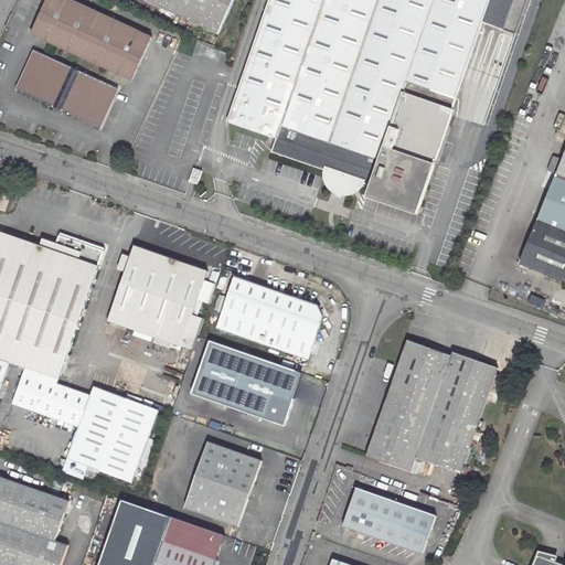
[(48,0),(33,34),(131,80),(152,36),(71,0),(48,0)]
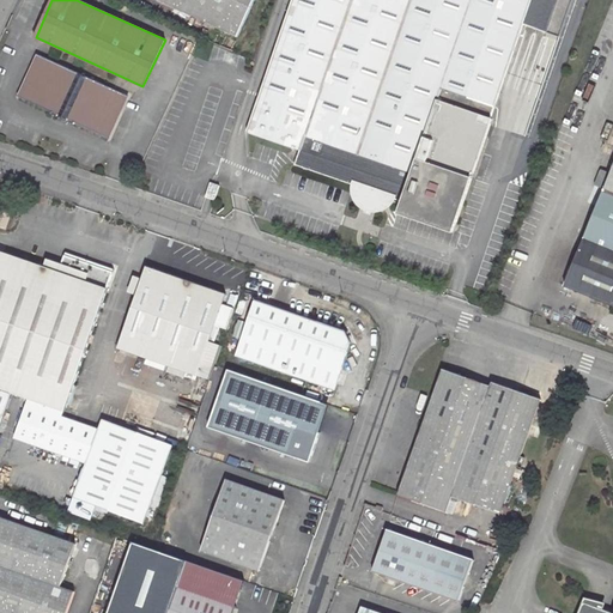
[(157,0),(238,37),(255,0),(157,0)]
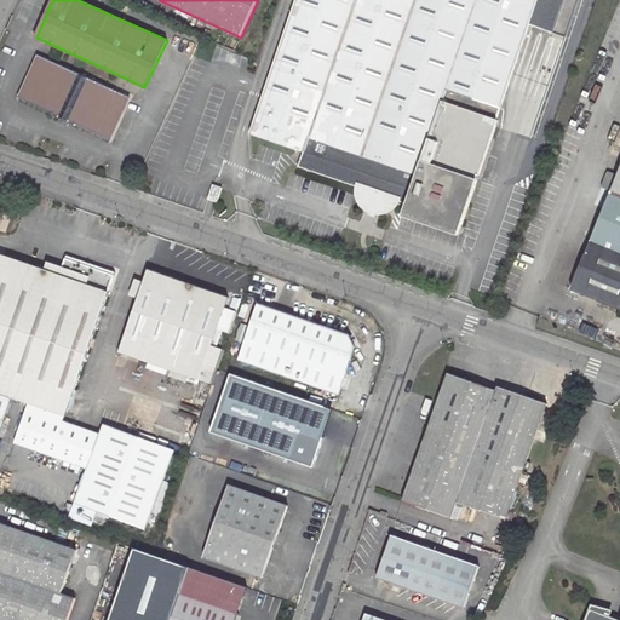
[(296,0),(250,133),(304,151),(299,166),(359,187),(359,193),(360,199),(363,204),(365,205),(368,207),(372,208),(377,208),(379,208),(383,208),(385,207),(389,205),(391,202),(394,199),(407,204),(406,208),(409,211),(408,213),(457,230),(458,227),(461,228),(478,179),(477,179),(539,0),(296,0)]
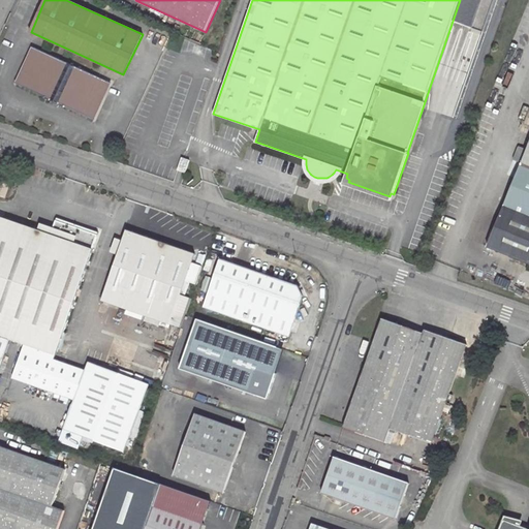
[(112,83),(32,48),(16,84),(44,96),(44,97),(44,98),(50,100),(49,103),(58,107),(59,105),(64,107),(65,106),(94,119),(112,83)]
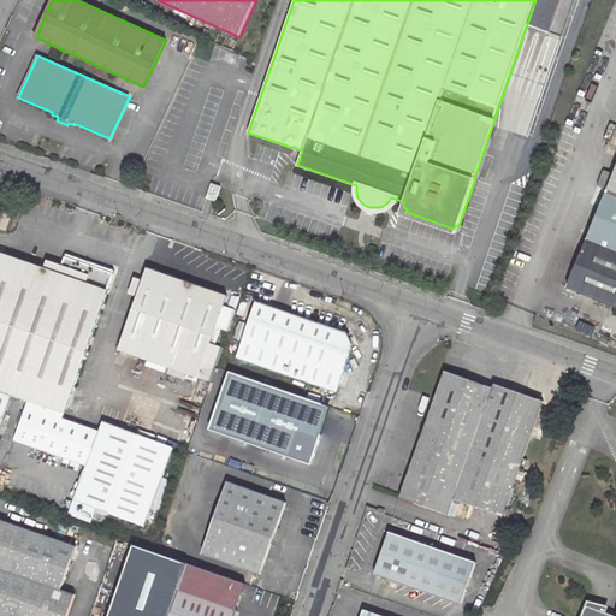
[(535,69),(535,84),(549,84),(548,69),(535,69)]
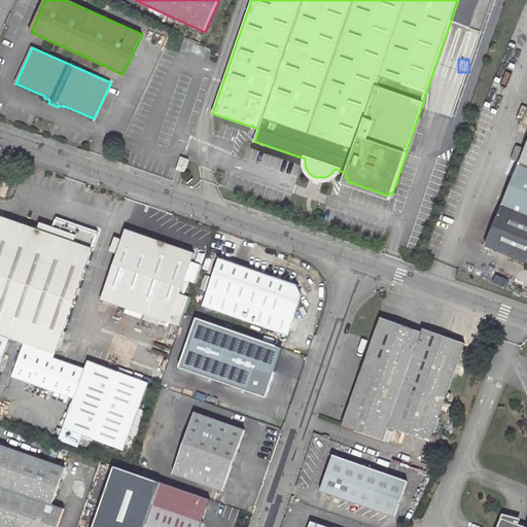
[(457,98),(459,93),(449,90),(442,114),(452,116),(457,98)]
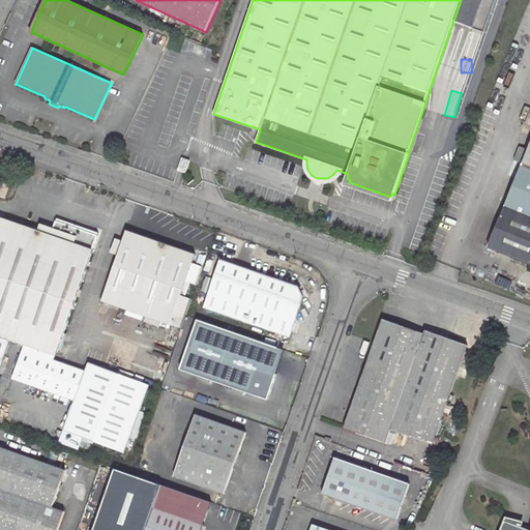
[(529,148),(490,246),(529,263),(529,148)]
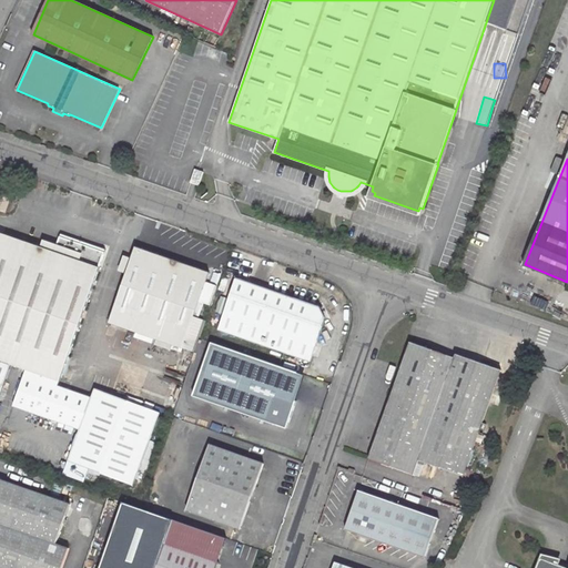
[(60,382),(100,269),(0,233),(0,397),(11,365),(60,382)]
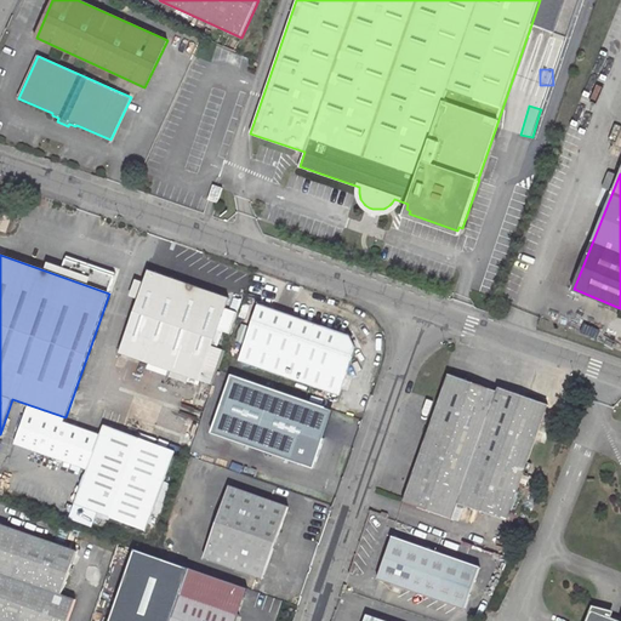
[(200,381),(231,298),(149,269),(119,353),(200,381)]
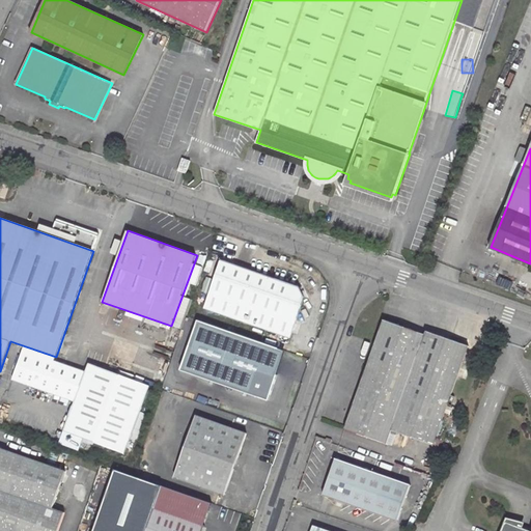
[(299,286),(221,259),(204,309),(290,338),(305,298),(299,286)]
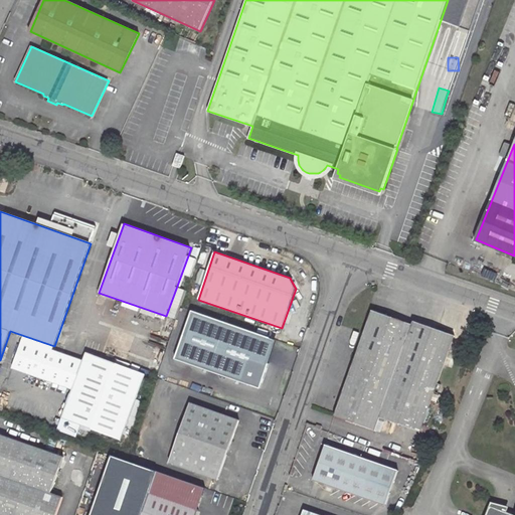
[(373,310),(336,414),(376,430),(380,417),(421,432),(435,394),(439,382),(456,335),(414,321),(413,324),(373,310)]
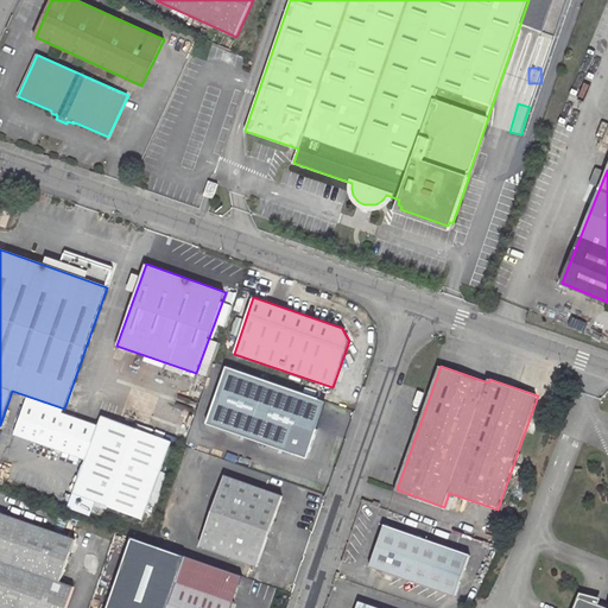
[(203,437),(289,467),(306,416),(292,411),(278,406),(284,390),(255,379),(249,397),(221,386),(203,437)]
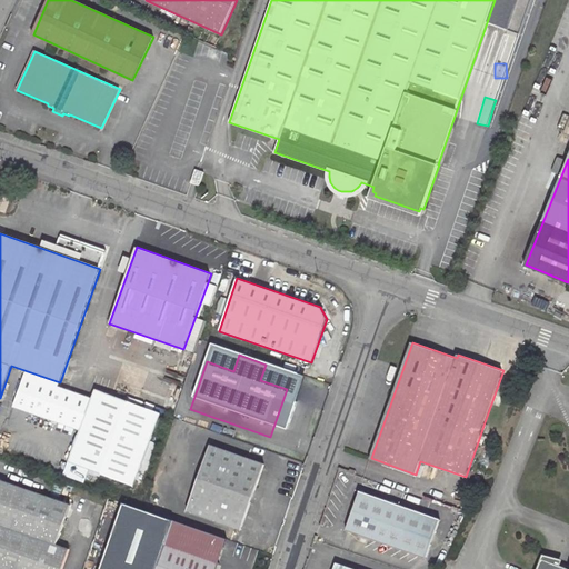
[(279,369),(266,365),(260,380),(273,385),(279,369)]
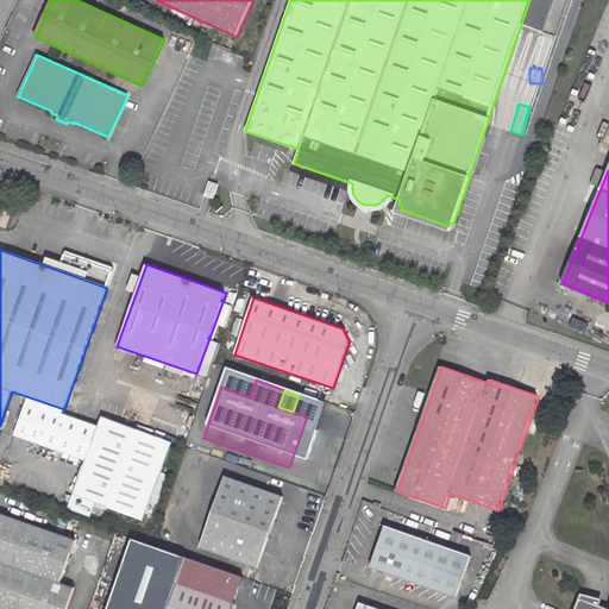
[(173,441),(102,416),(75,495),(145,519),(173,441)]
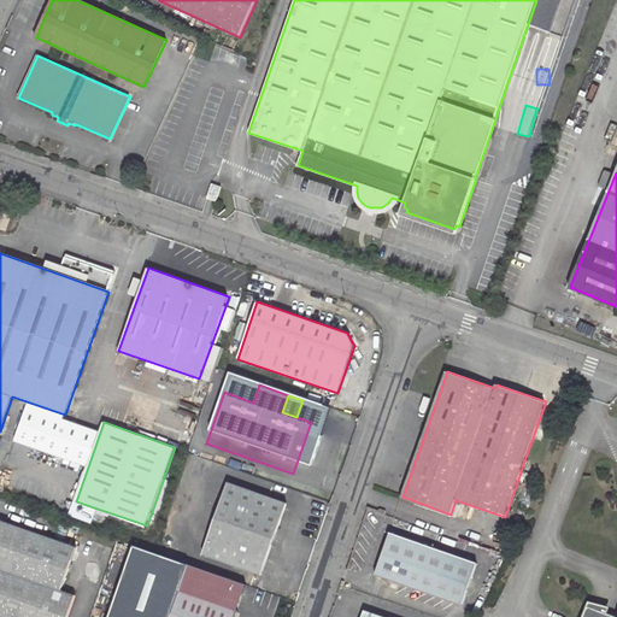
[(526,458),(521,472),(527,475),(532,460),(526,458)]
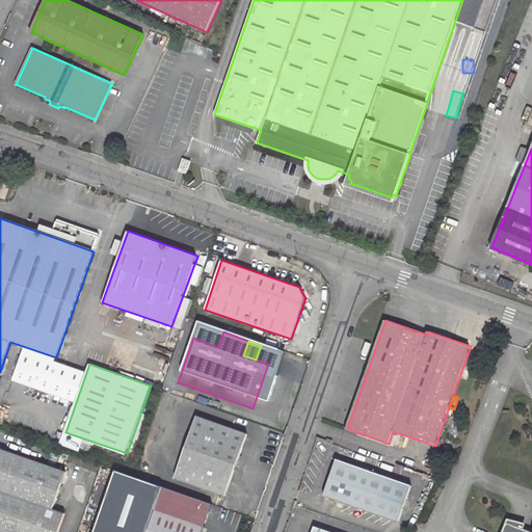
[(196,416),(175,477),(224,496),(247,434),(196,416)]
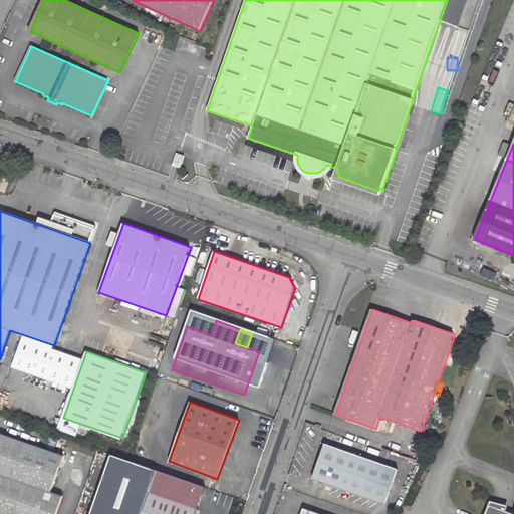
[(0,513),(55,513),(62,496),(51,492),(63,458),(0,435),(0,513)]
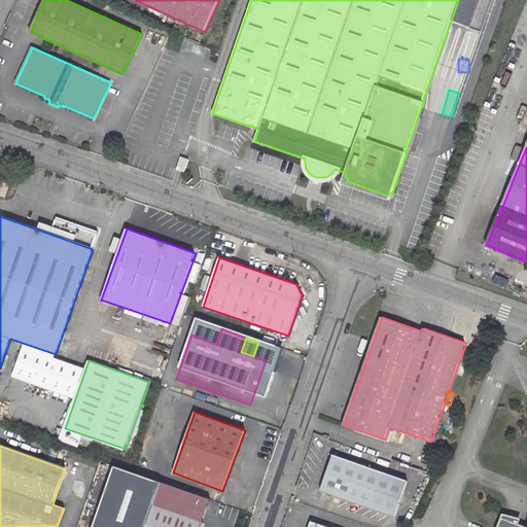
[(321,491),(395,517),(409,481),(334,454),(321,491)]
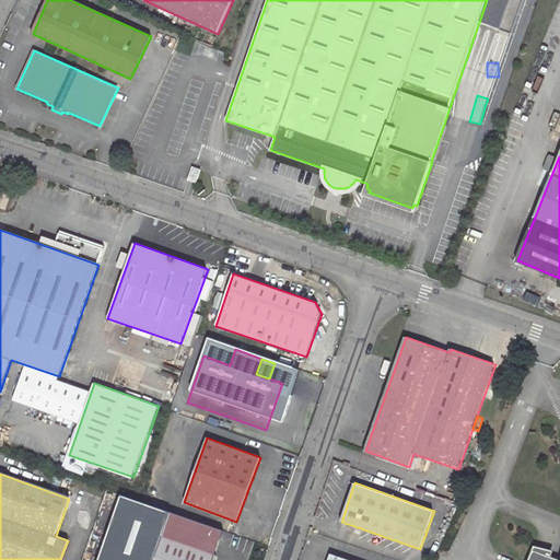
[(154,559),(213,559),(216,553),(163,535),(154,559)]
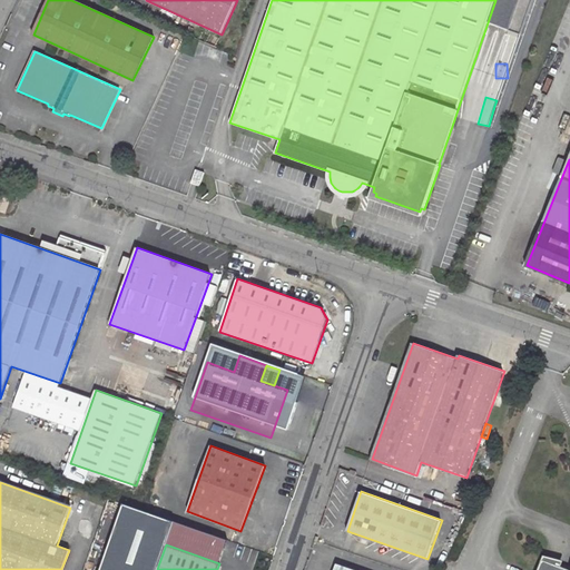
[(569,569),(569,568),(540,557),(534,569),(569,569)]
